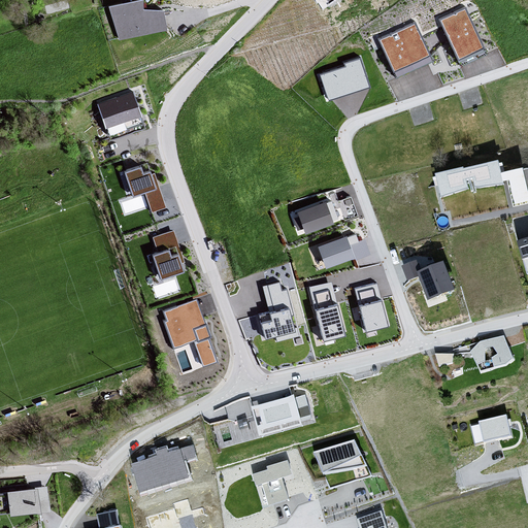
[(107,8),(113,39),(163,29),(159,10),(141,14),(139,2),(107,8)]
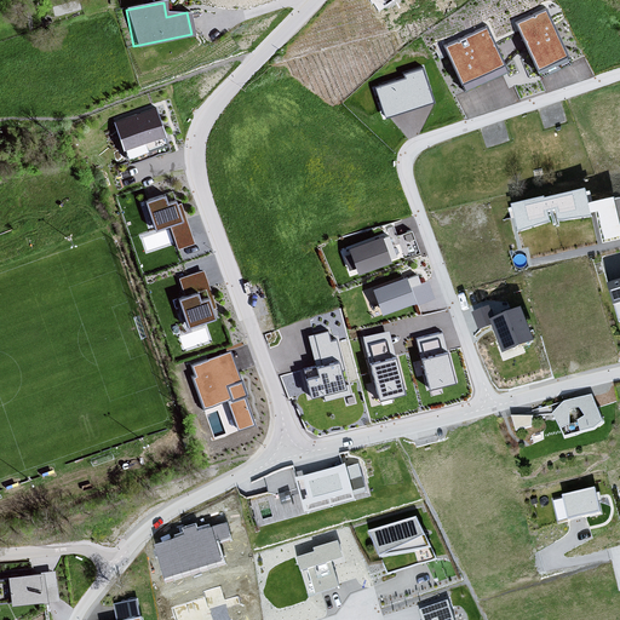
[(547,7),(515,22),(539,75),(570,62),(547,7)]
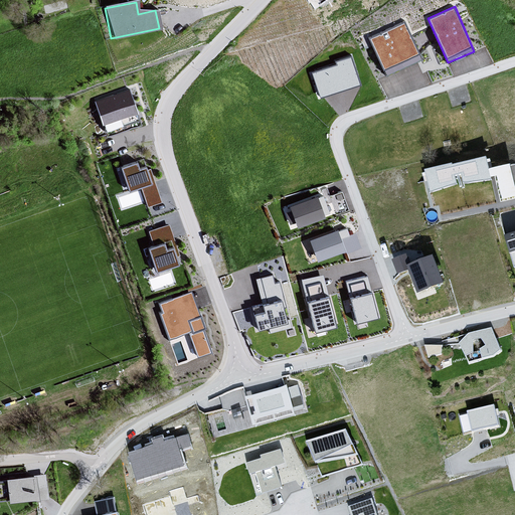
[(422,57),(405,21),(367,38),(384,74),(422,57)]
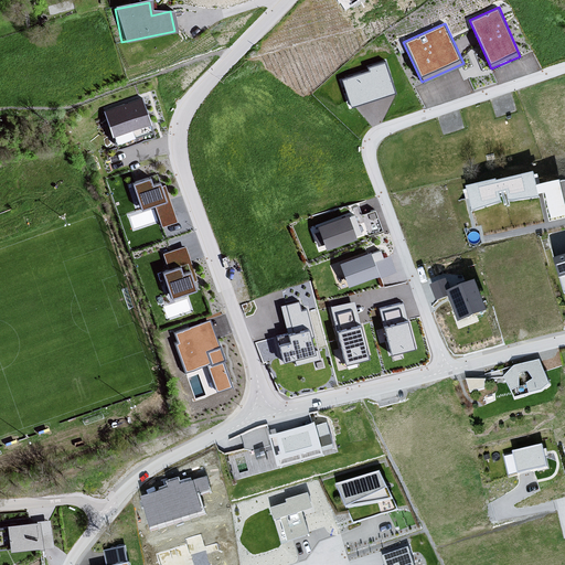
[(395,93),(385,62),(369,67),(370,71),(342,80),(351,107),(395,93)]
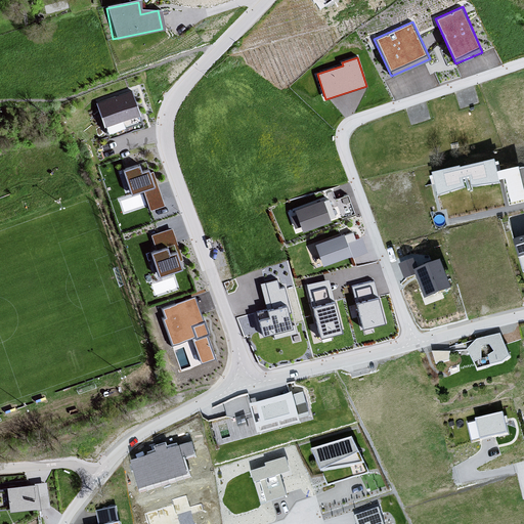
[(141,121),(131,89),(96,100),(106,132),(141,121)]
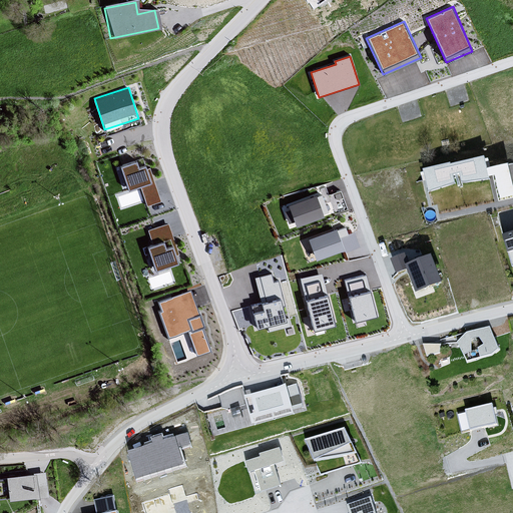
[(485,154),(424,166),(428,188),(494,175),(498,196),(512,192),(512,182),(509,160),(487,164),(485,154)]
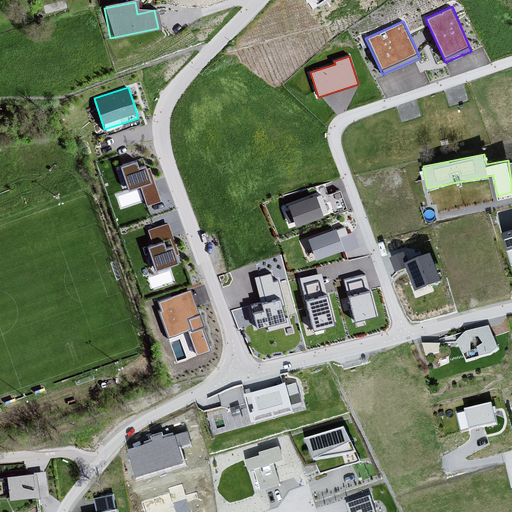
[(146,166),(144,163),(138,165),(134,156),(117,162),(127,189),(139,185),(147,205),(161,199),(149,166),(146,166)]
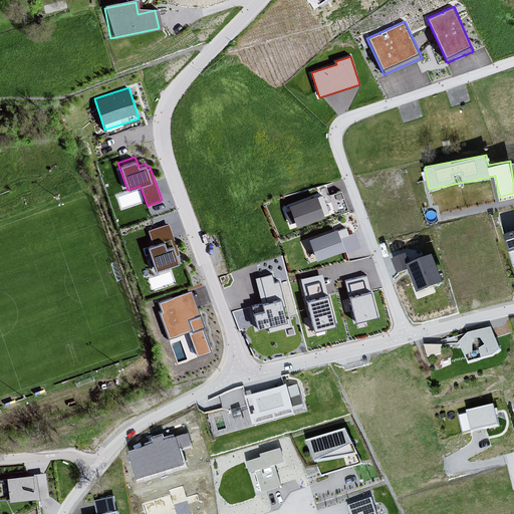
[(320,192),(289,202),(296,224),(327,214),(320,192)]
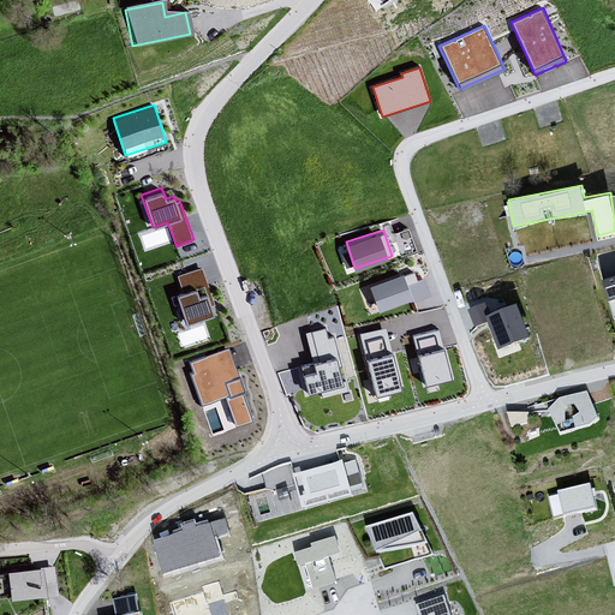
[(213,304),(199,267),(177,275),(183,293),(177,296),(186,323),(213,314),(210,305),(213,304)]
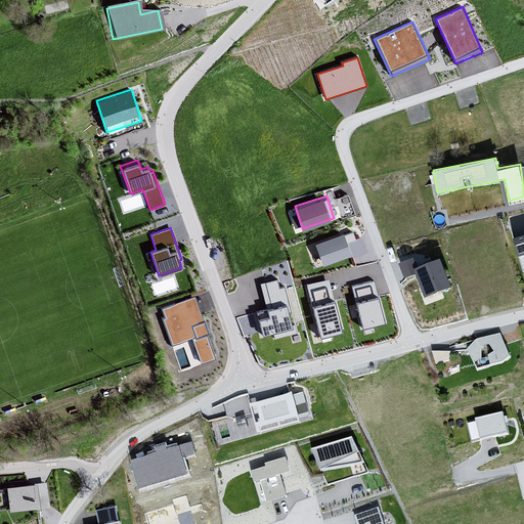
[(343,232),(315,243),(322,263),(351,252),(353,256),(366,251),(361,236),(346,243),(343,232)]
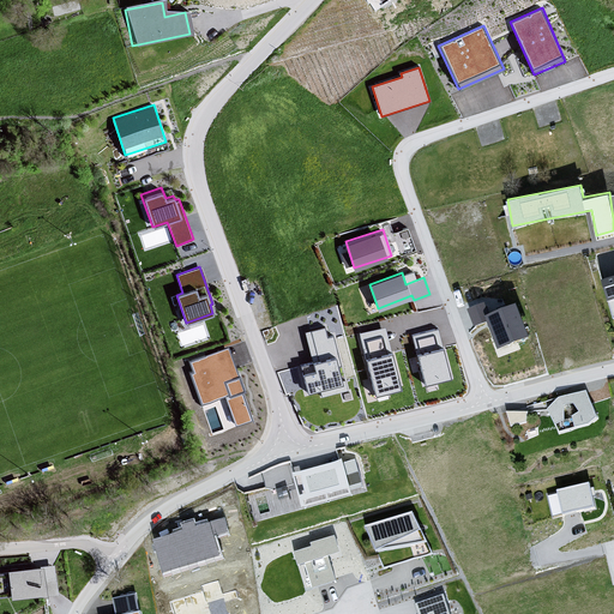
[(613,277),(603,281),(613,319),(613,318),(613,277)]
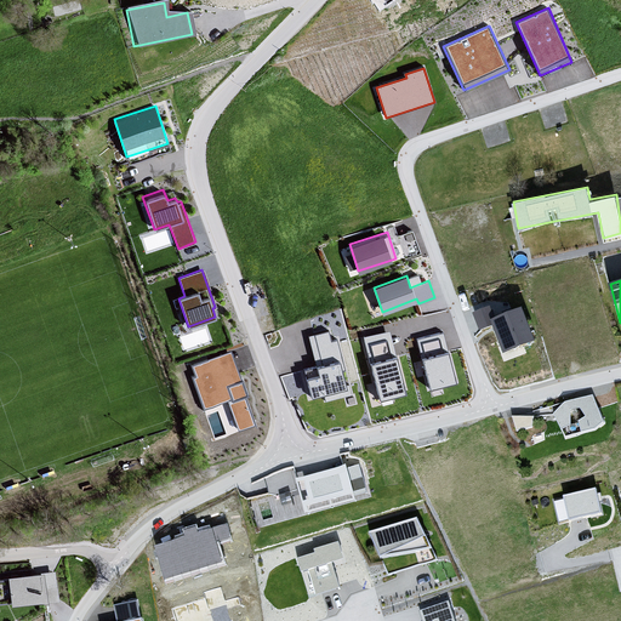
[(522,308),(491,320),(503,349),(534,339),(522,308)]
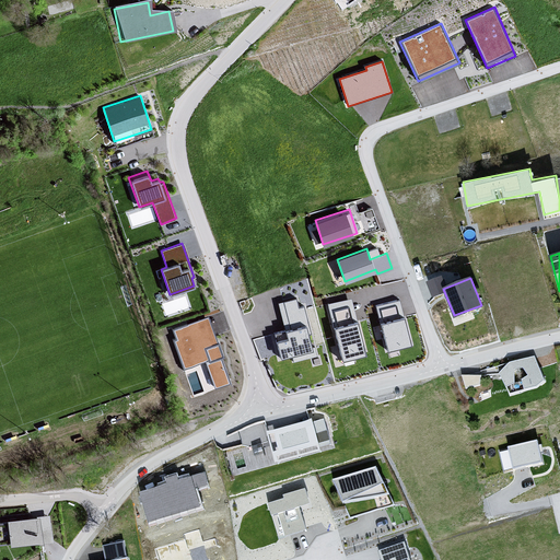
[(298,307),(294,295),(277,301),(284,325),(271,328),(279,356),(314,346),(303,305),(298,307)]
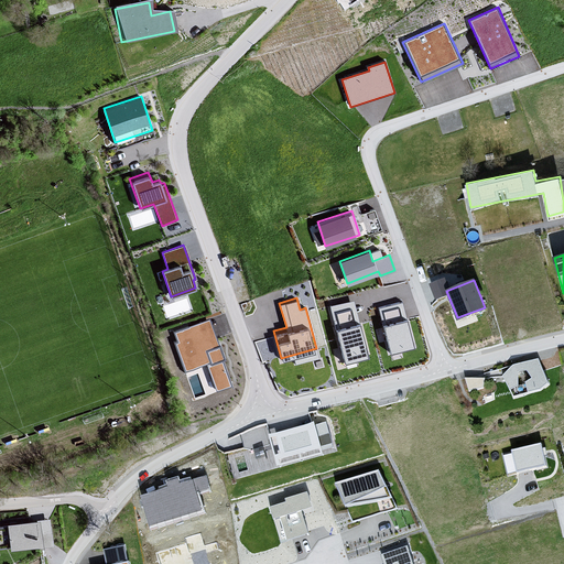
[(368,354),(353,299),(329,305),(345,360),(368,354)]
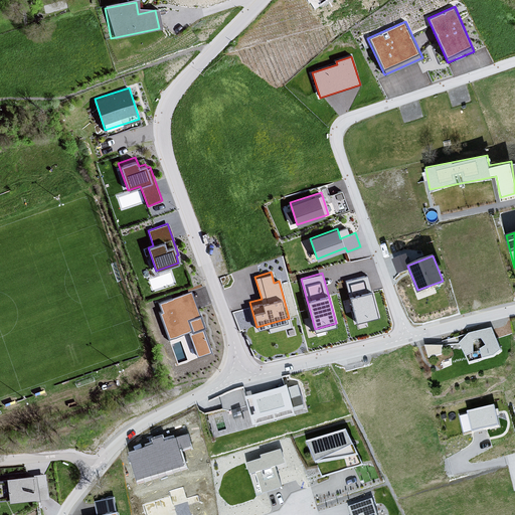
[(367,275),(346,280),(356,320),(377,315),(367,275)]
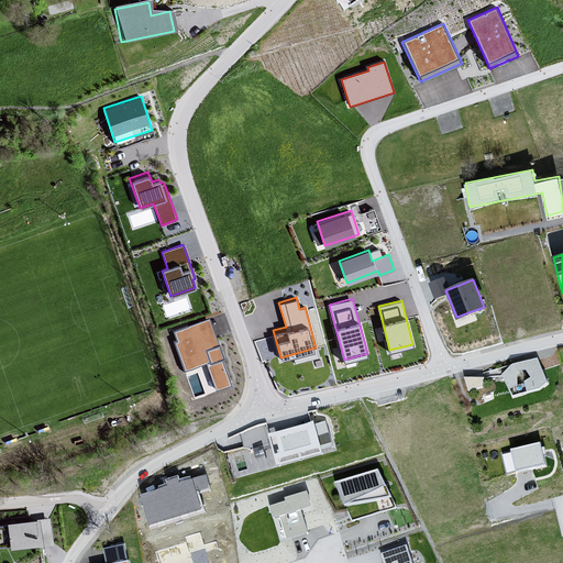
[(224,360),(210,320),(175,332),(178,341),(176,342),(186,372),(207,364),(217,392),(232,386),(222,361),(224,360)]
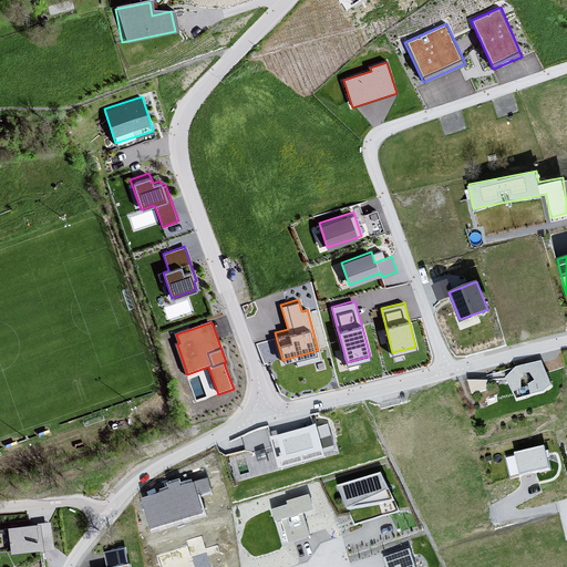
[(515,367),(505,378),(516,400),(544,392),(552,385),(542,361),(515,367)]
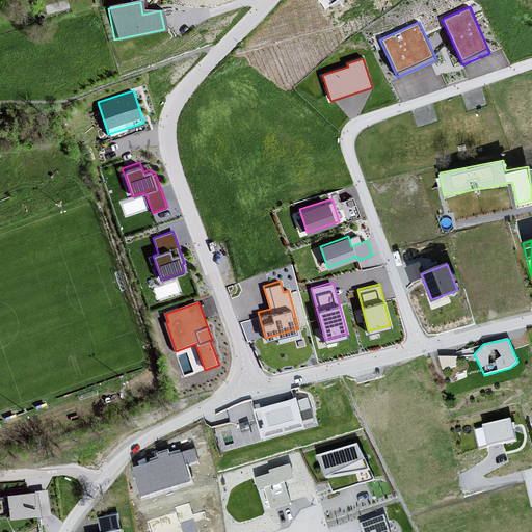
[(457,356),(439,356),(443,370),(456,366),(457,356)]
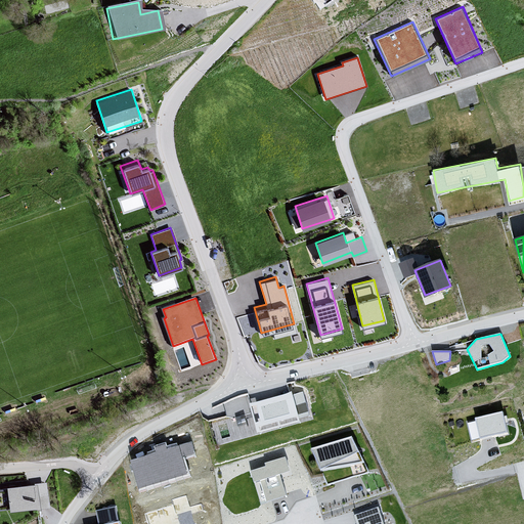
[(293,392),(249,403),(257,433),(301,421),(293,392)]
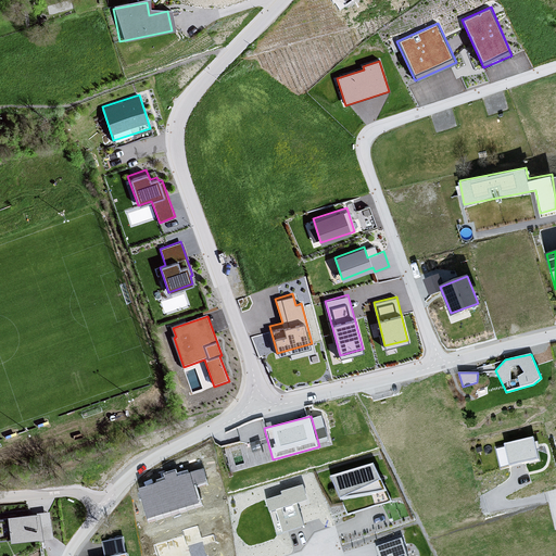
[(533,438),(504,444),(509,467),(539,460),(533,438)]
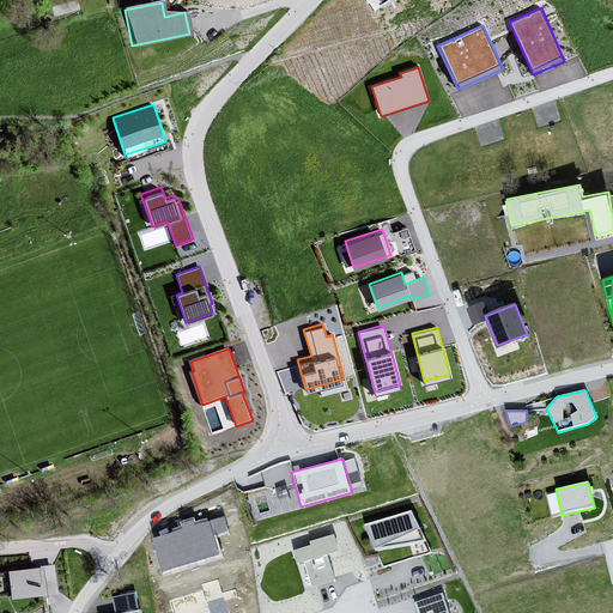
[(412,511),(364,526),(384,566),(432,552),(426,540),(412,511)]
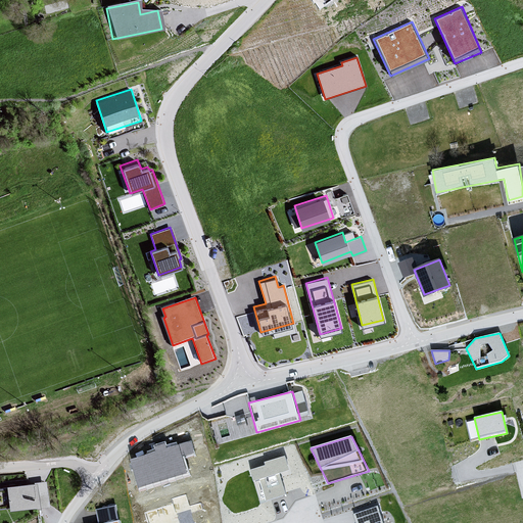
[(151,468),(137,472),(141,486),(156,482),(154,476),(182,468),(179,457),(191,453),(189,445),(178,448),(176,444),(147,454),(151,468)]
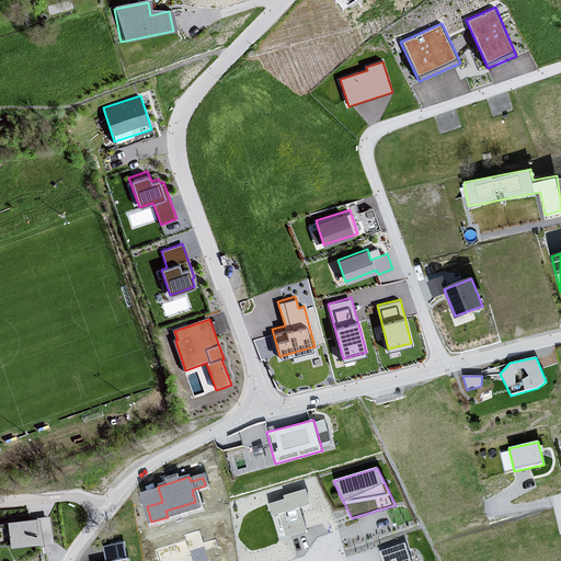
[(285,500),(268,505),(278,541),(308,533),(301,508),(310,505),(306,491),(285,496),(285,500)]
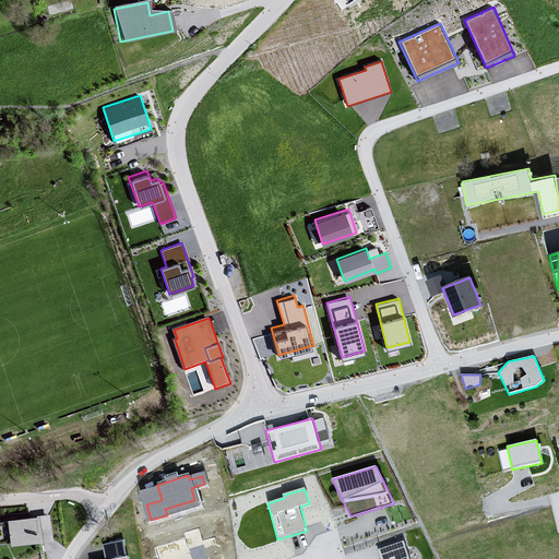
[(48,514),(0,521),(0,543),(51,536),(48,514)]
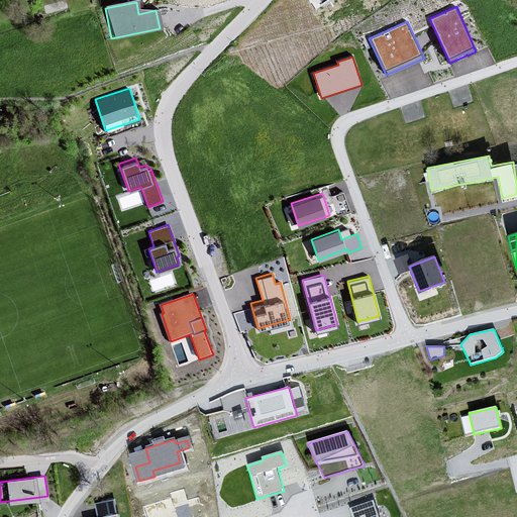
[(171,499),(143,507),(145,516),(178,516),(176,508),(189,504),(190,508),(200,505),(198,498),(188,501),(185,489),(169,494),(171,499)]
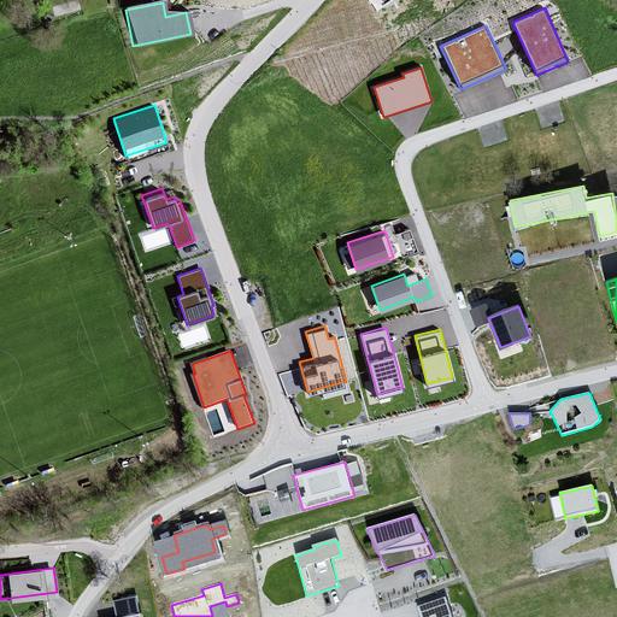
[(139,616),(135,597),(113,601),(116,616),(139,616)]
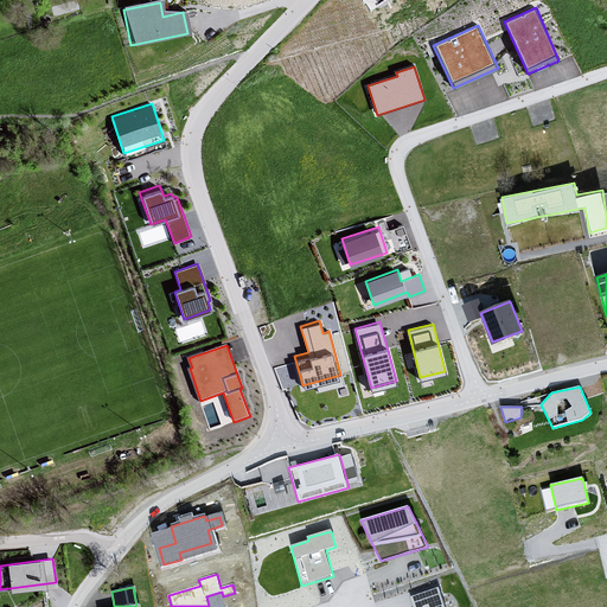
[(413,606),(445,606),(439,587),(409,596),(413,606)]
